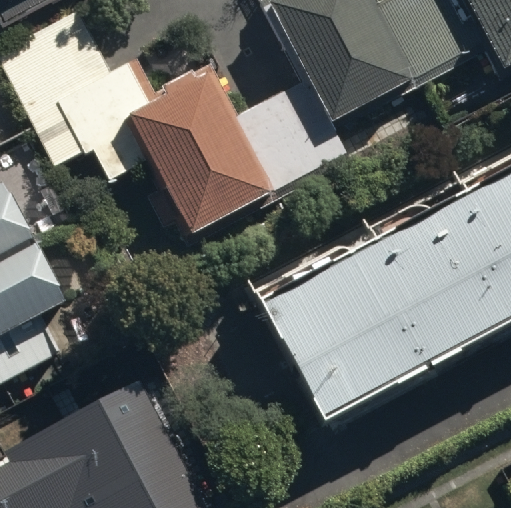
[(0,0),(0,6),(6,18),(39,0),(0,0)]
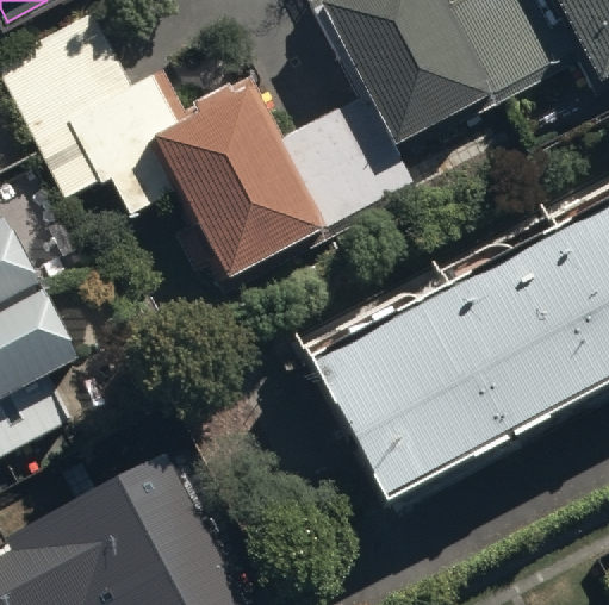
[(92,11),(0,60),(0,69),(67,197),(107,175),(130,217),(182,189),(230,280),(325,229),(330,238),(417,192),(392,144),(484,95),(489,103),(577,56),(594,87),(608,79),(608,0),(457,0),(447,5),(445,0),(310,0),(360,94),(285,135),(253,74),(182,111),(161,72),(132,87),(92,11)]
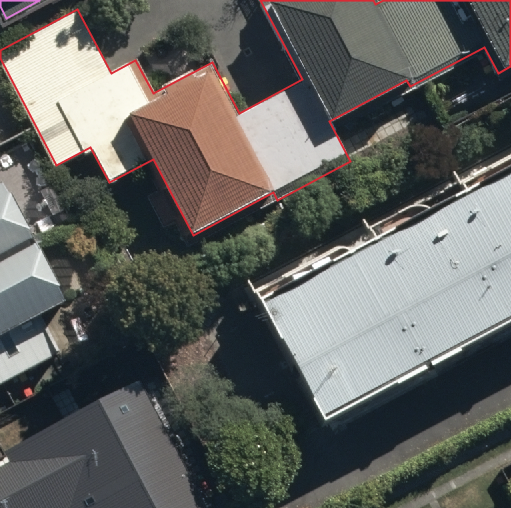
[(510,180),(258,316),(315,428),(510,323),(510,180)]
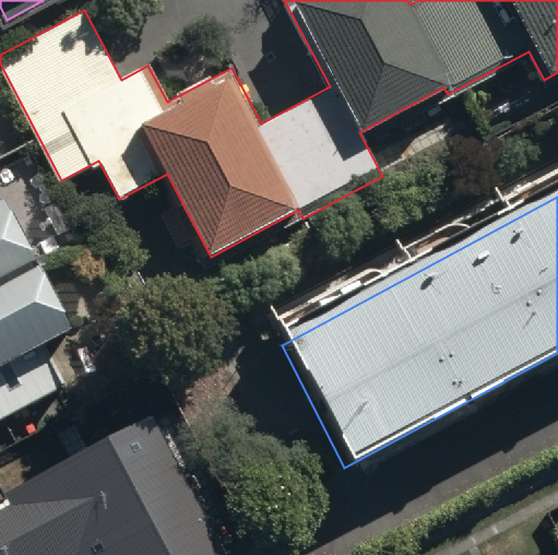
[(0,416),(64,382),(45,345),(73,330),(6,202),(0,204),(0,416)]
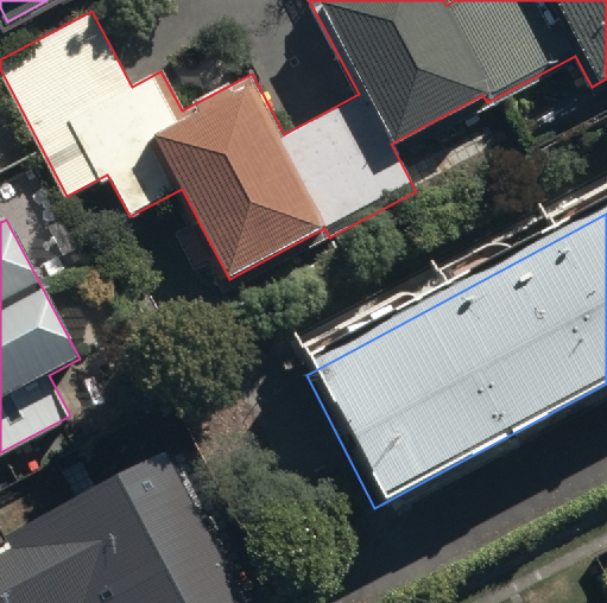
[(0,602),(273,602),(272,600),(265,602),(246,602),(166,452),(11,534),(16,544),(0,551),(0,602)]
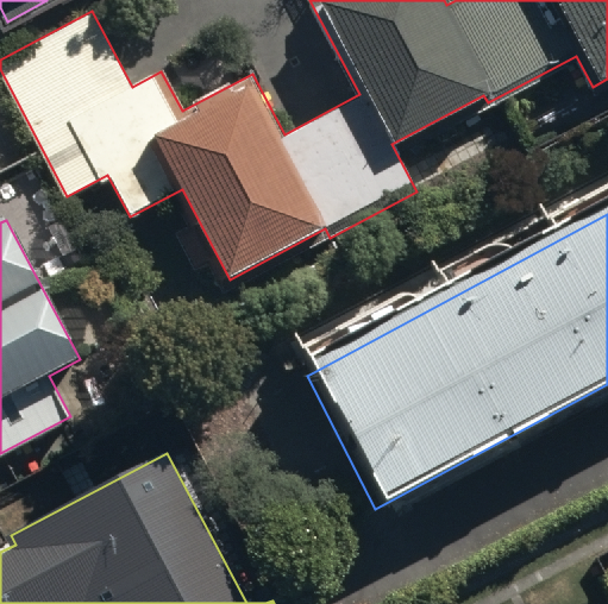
All buildings are outlined.
